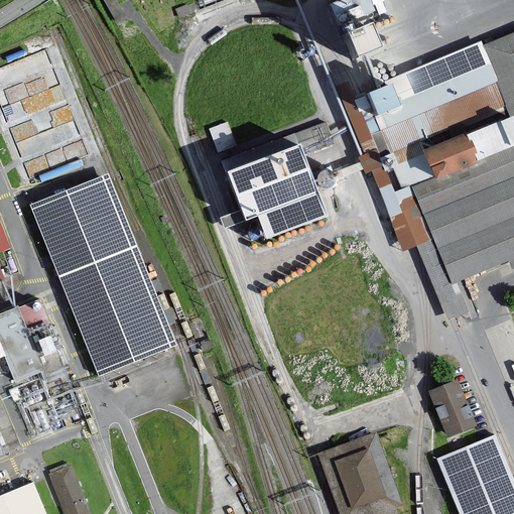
[(103,0),(112,18),(123,13),(117,0),(103,0)]
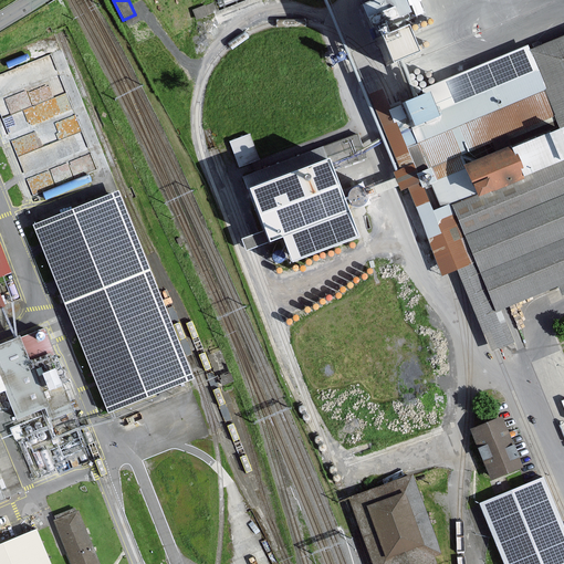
[(374,0),(361,6),(371,31),(380,27),(392,22),(413,14),(406,0),(374,0)]
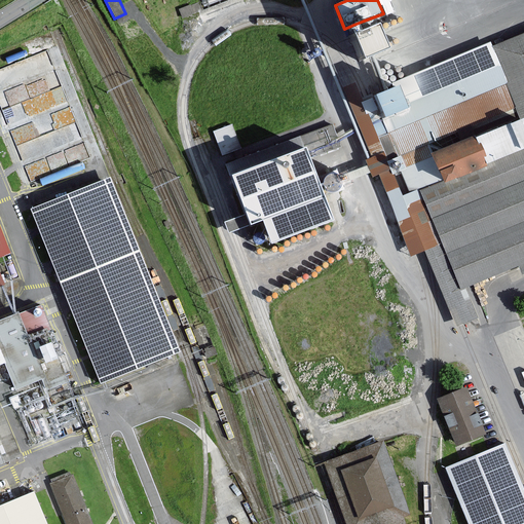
[(353,25),(356,32),(366,29),(364,21),(353,25)]
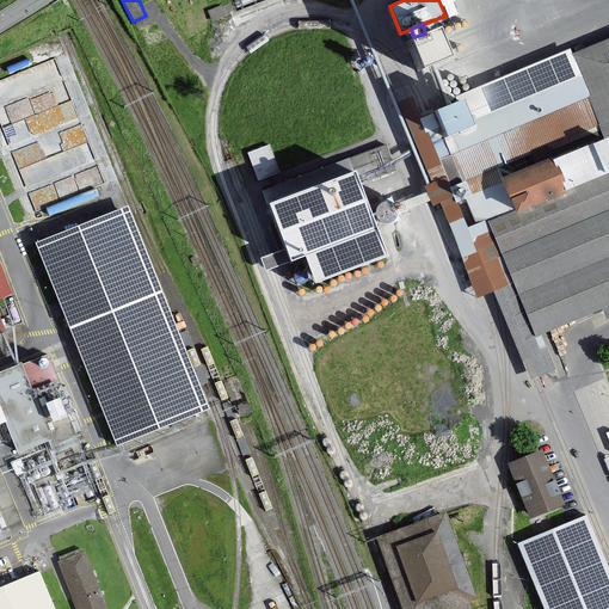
[(413,37),(408,40),(414,54),(420,69),(457,55),(451,38),(446,25),(425,34),(413,37)]
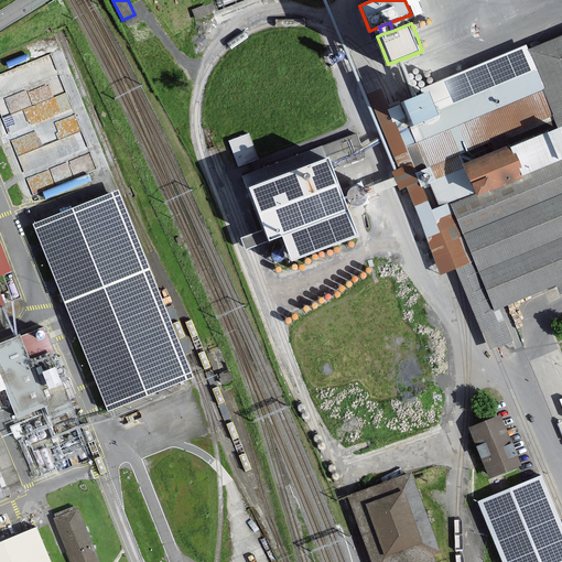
[(392,106),(386,109),(379,93),(375,95),(367,98),(397,168),(390,171),(398,190),(404,187),(441,272),(445,270),(450,268),(455,266),(458,265),(460,265),(468,261),(488,311),(495,307),(549,284),(554,295),(561,291),(561,32),(393,106),(392,106)]
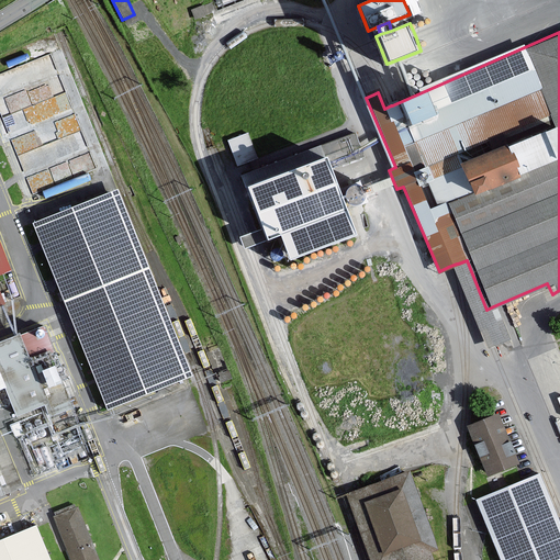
[(233,160),(254,155),(246,127),(225,134),(233,160)]
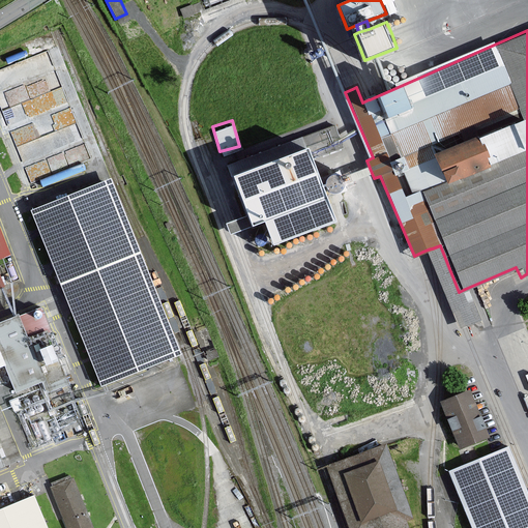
[(262,215),(270,238),(332,215),(305,142),(231,169),(250,221),(262,215)]
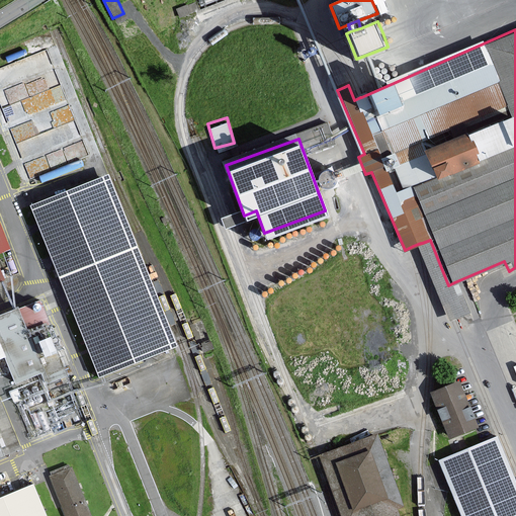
[(76,140),(21,159),(27,174),(37,170),(39,175),(83,159),(76,140)]
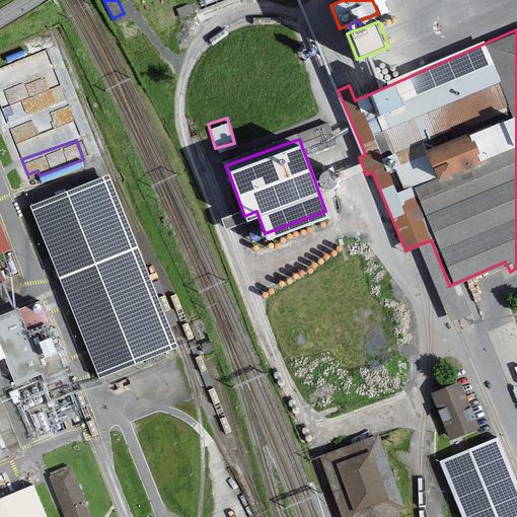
[(107,173),(30,204),(99,375),(176,345),(107,173)]
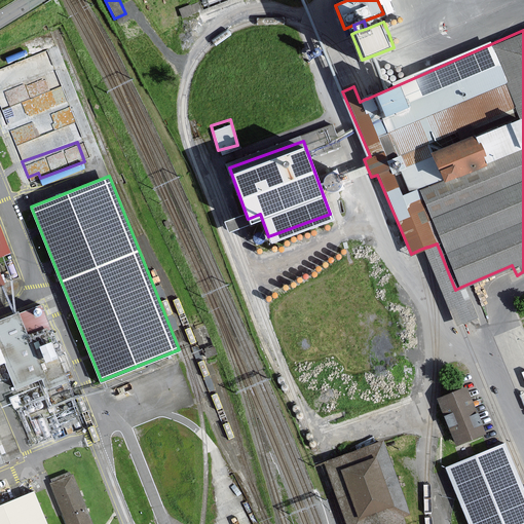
[(0,252),(9,249),(0,223),(0,252)]
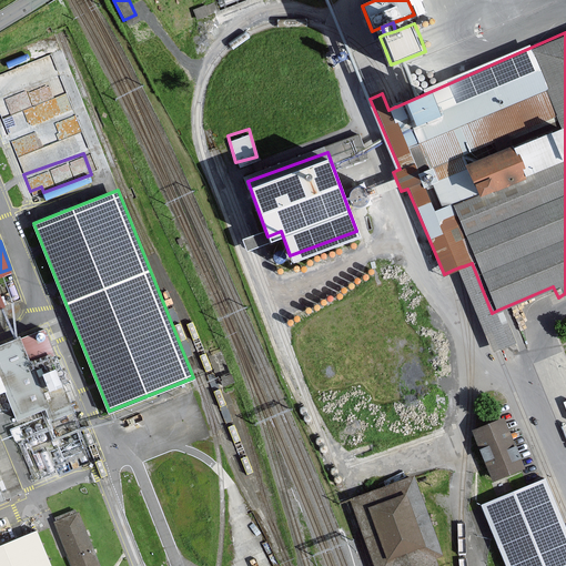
[(458,268),(453,270),(465,299),(487,352),(512,342),(498,310),(492,313),(472,263),(458,268)]
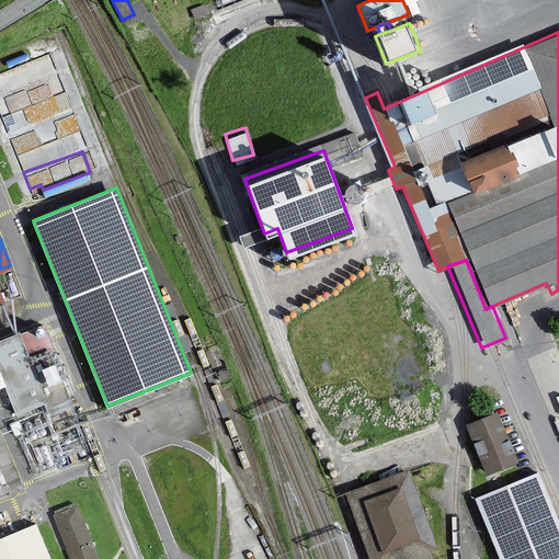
[(482,477),(512,465),(491,414),(461,426),(482,477)]
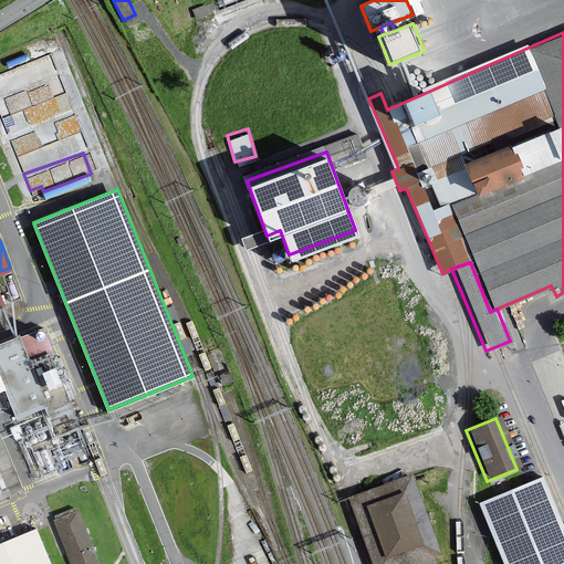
[(2,431),(0,431),(0,494),(20,489),(2,431)]
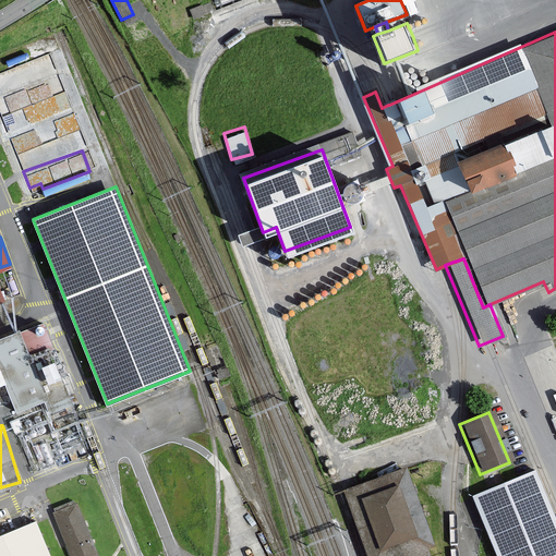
[(430,555),(426,544),(434,542),(407,467),(343,488),(367,555),(430,555)]
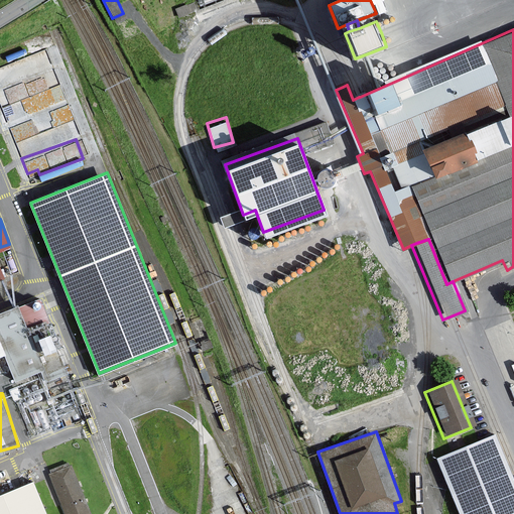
[(513,513),(513,489),(491,435),(435,459),(458,513),(513,513)]
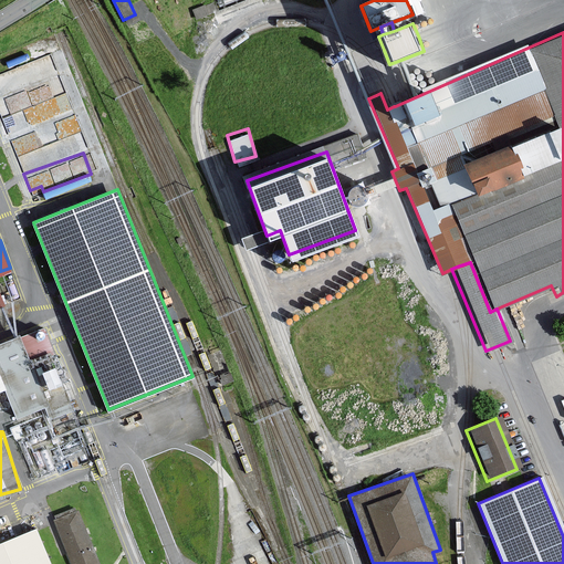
[(96,563),(72,504),(49,514),(69,563),(96,563)]
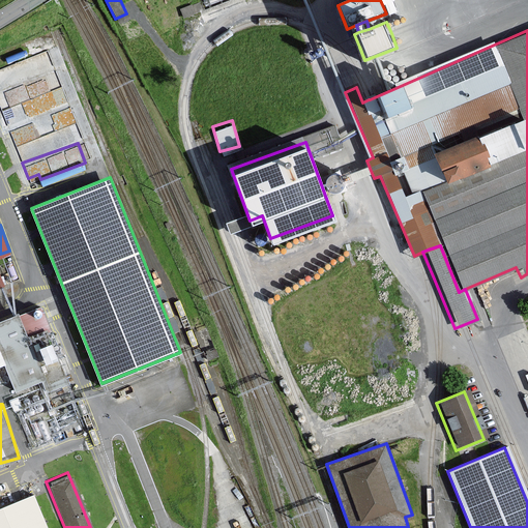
[(0,527),(41,527),(28,493),(0,504),(0,527)]
